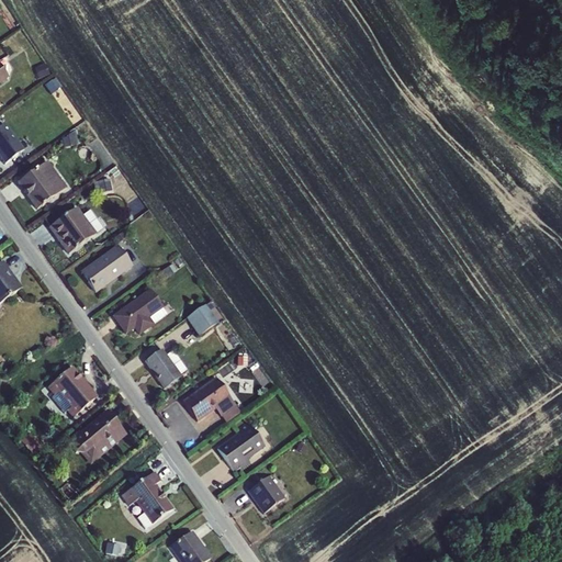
[(45,65),(34,69),(38,80),(49,75),(45,65)]
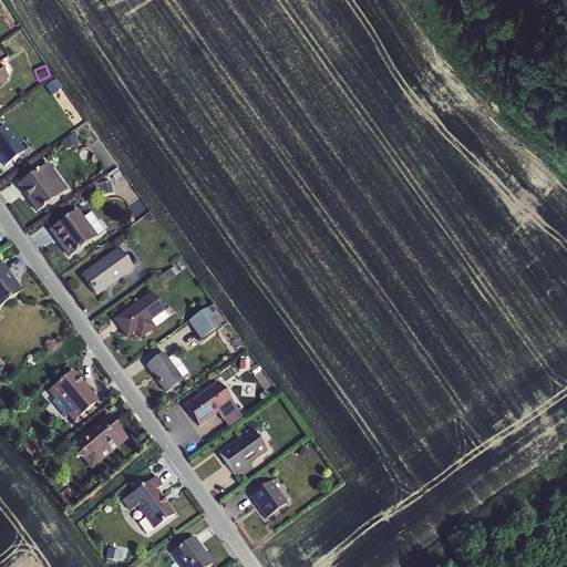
[(88,125),(78,132),(82,137),(91,131),(88,125)]
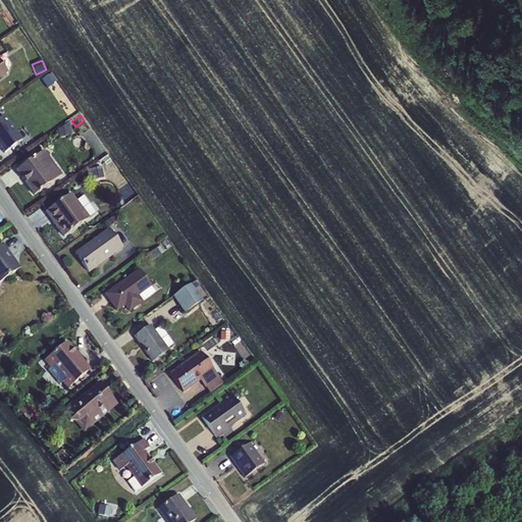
[(22,140),(5,117),(0,120),(0,147),(4,153),(22,140)]
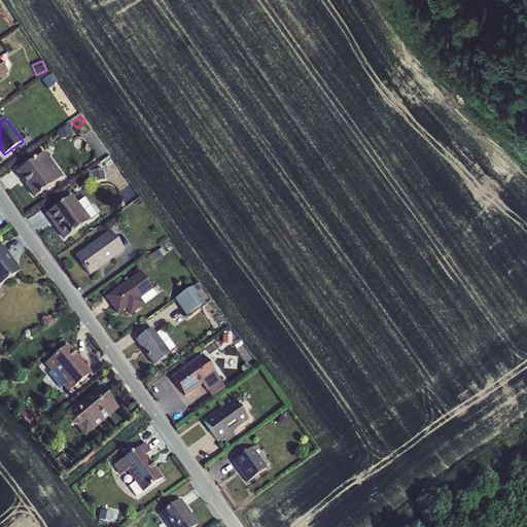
[(71,123),(59,131),(60,139),(73,136),(71,123)]
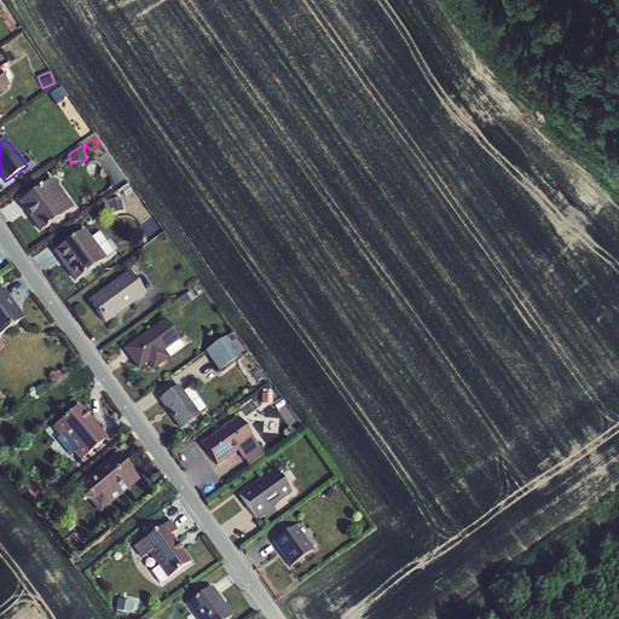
[(19,202),(40,232),(73,208),(52,178),(19,202)]
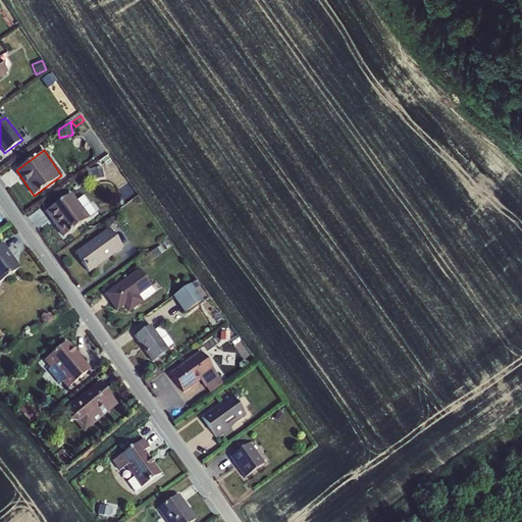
[(109,157),(101,163),(104,167),(112,160),(109,157)]
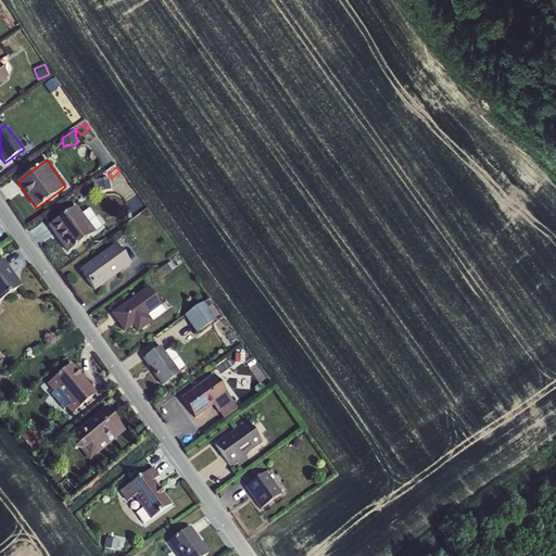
[(111,189),(109,178),(92,181),(95,192),(111,189)]
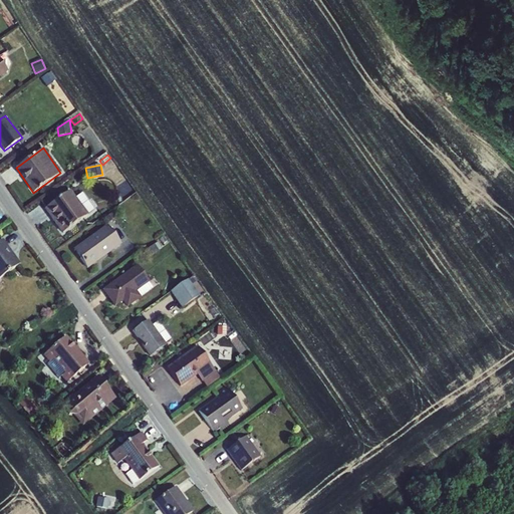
[(44,209),(61,234),(88,215),(88,214),(76,197),(70,190),(44,209)]
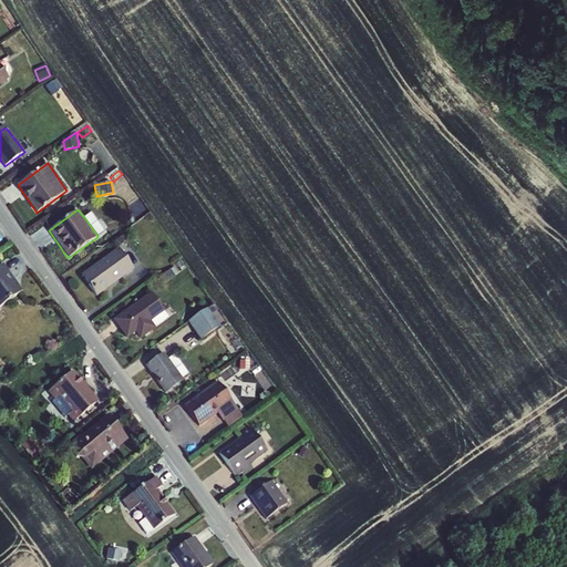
[(84,217),(98,236),(104,232),(91,213),(84,217)]
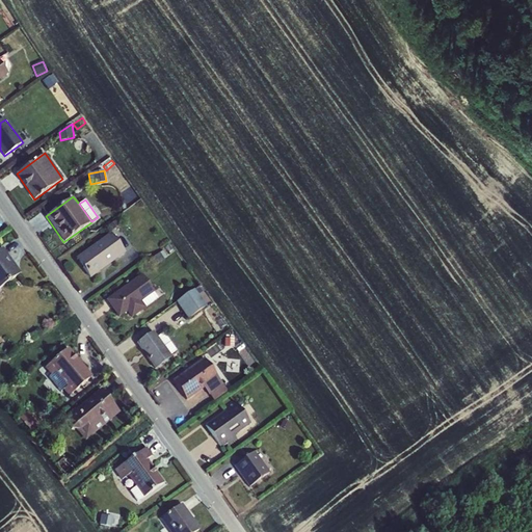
[(113,222),(106,227),(109,232),(116,227),(113,222)]
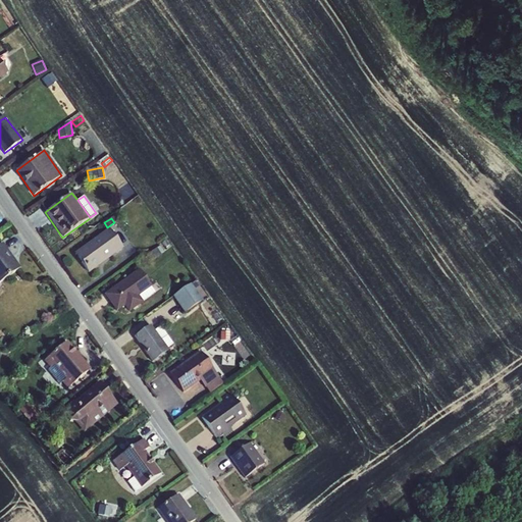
[(73,254),(88,273),(123,248),(109,228),(73,254)]
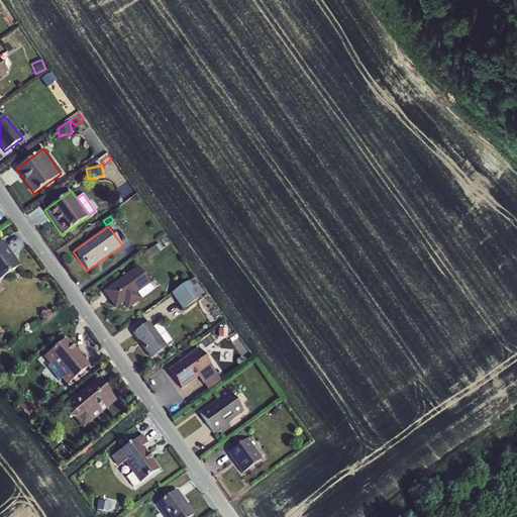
[(0,280),(20,266),(2,240),(0,242),(0,280)]
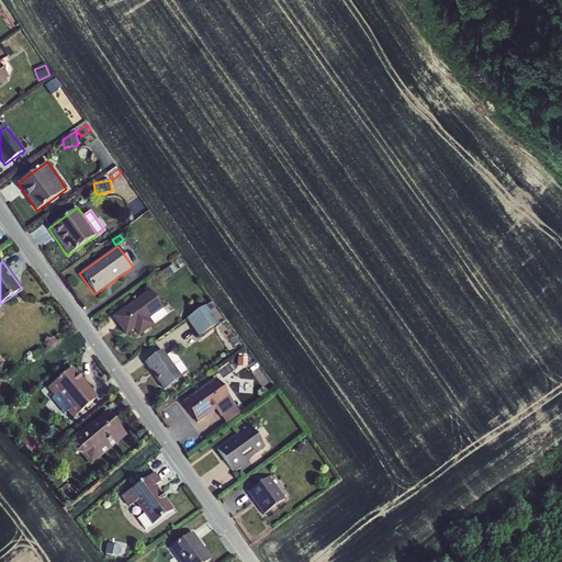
[(172,265),(158,274),(163,281),(177,271),(172,265)]
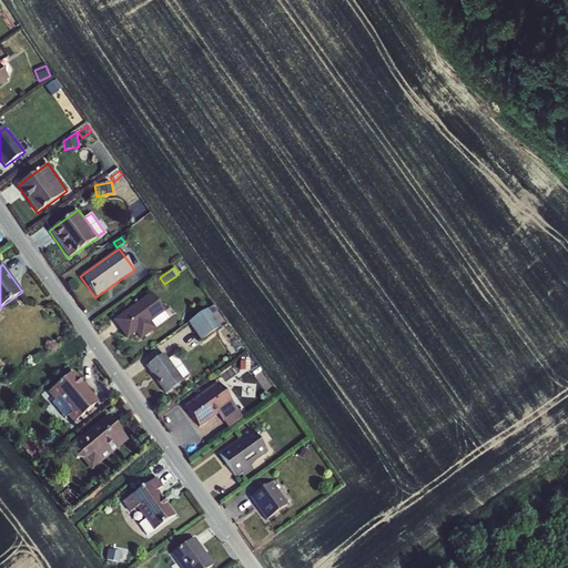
[(152,293),(113,320),(127,340),(135,333),(141,341),(164,322),(169,318),(164,312),(165,312),(152,293)]
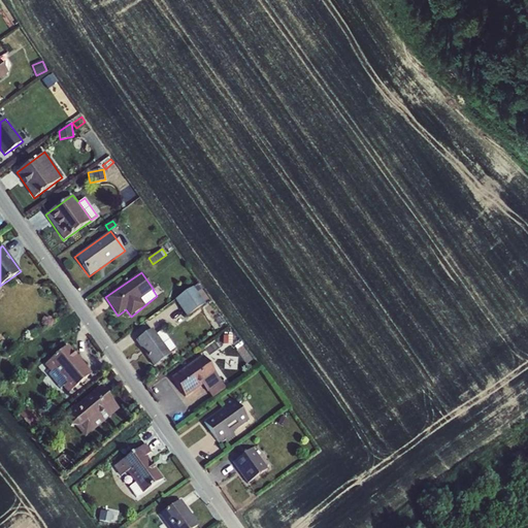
[(198,283),(174,299),(187,317),(205,303),(197,292),(202,289),(198,283)]
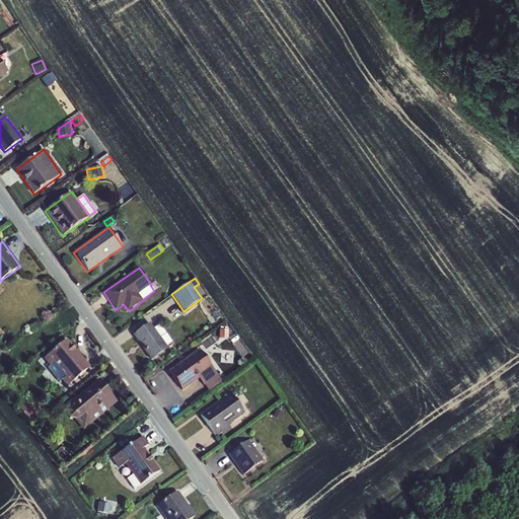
[(150,322),(133,336),(151,360),(167,349),(167,348),(154,328),(150,322)]
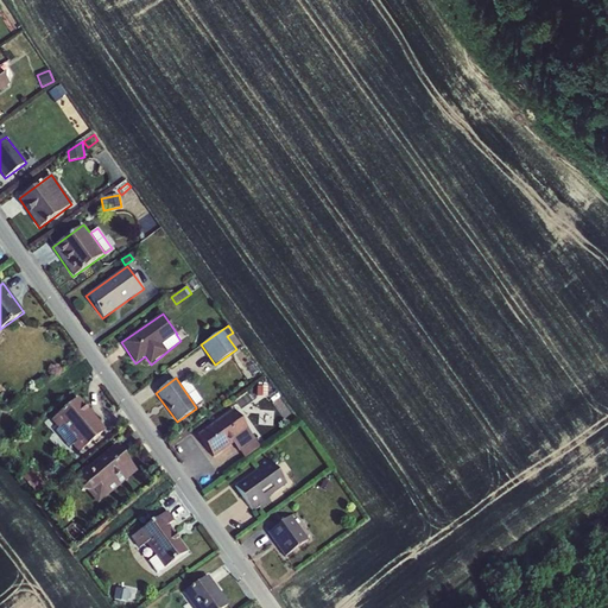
[(181,385),(196,407),(203,401),(187,380),(181,385)]
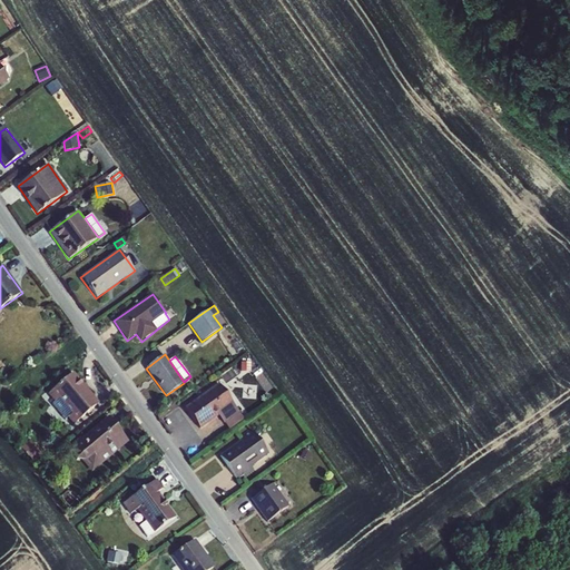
[(251,362),(241,362),(241,373),(251,373),(251,362)]
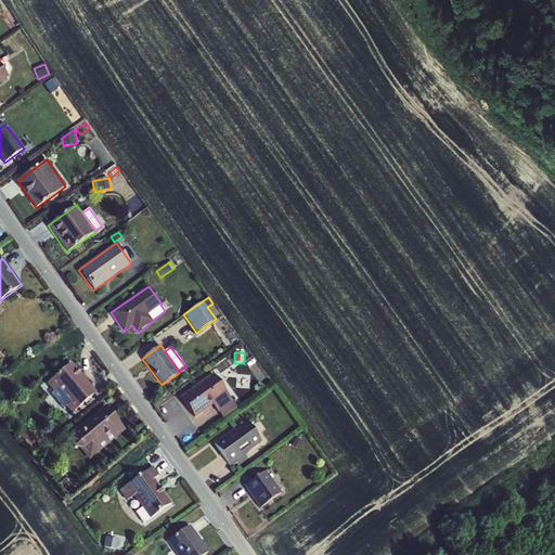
[(46,384),(72,414),(97,392),(71,363),(46,384)]
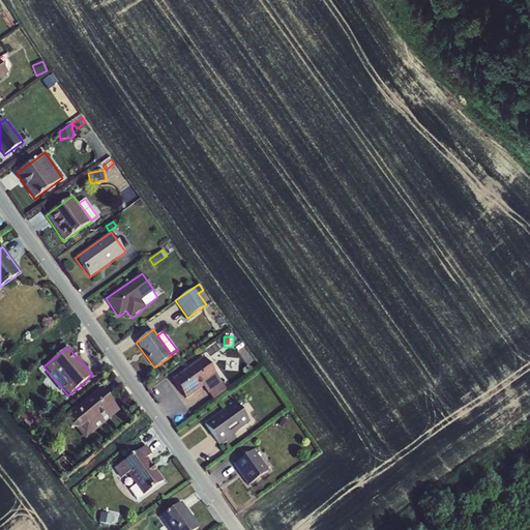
[(203,356),(172,379),(186,399),(203,386),(208,393),(223,383),(203,356)]
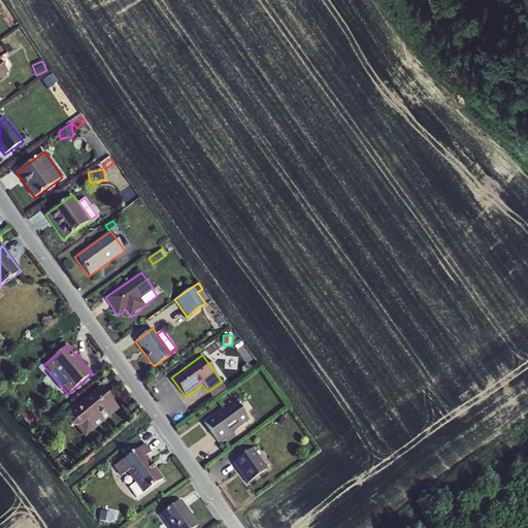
[(226,389),(222,382),(207,392),(212,398),(226,389)]
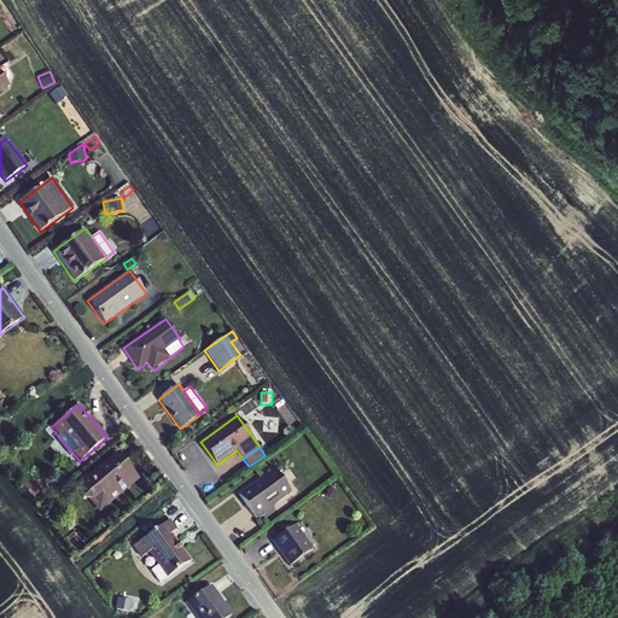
[(87,477),(105,497),(126,481),(128,485),(138,476),(117,452),(87,477)]
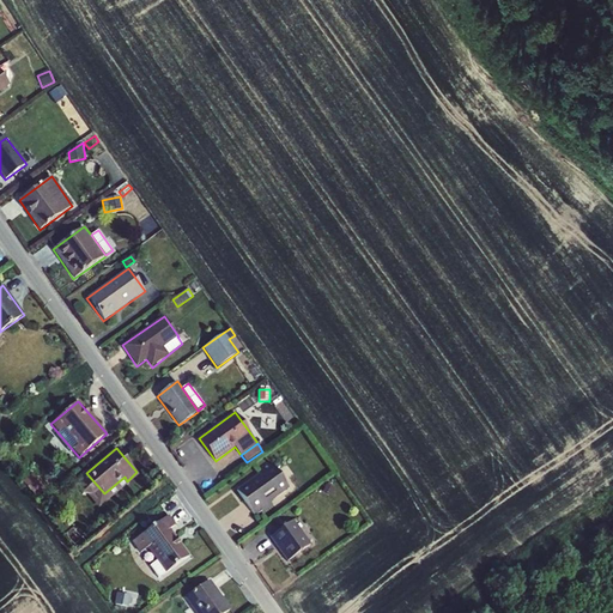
[(256,472),(258,474),(236,491),(256,517),(273,505),(271,502),(289,489),(272,462),(256,472)]
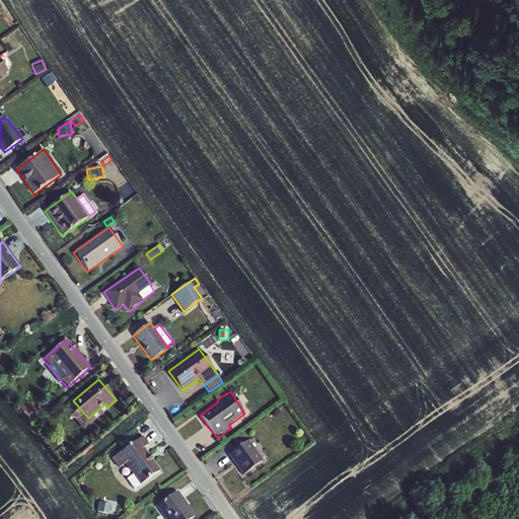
[(118,402),(116,399),(107,408),(105,403),(88,418),(73,400),(72,399),(66,404),(71,412),(69,419),(76,419),(85,429),(118,402)]
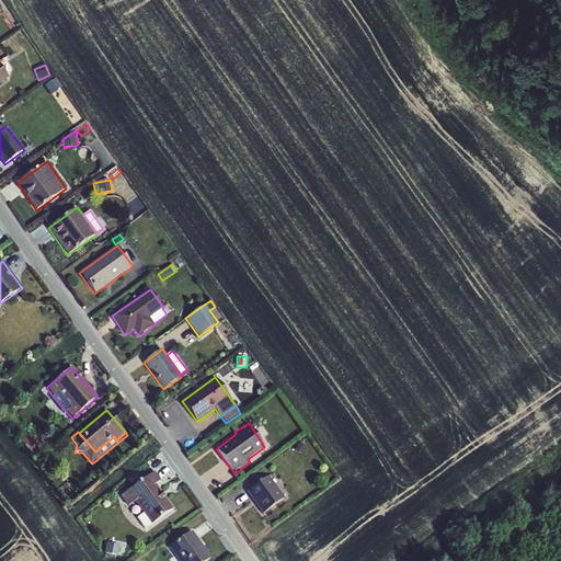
[(30,434),(20,442),(31,456),(41,448),(30,434)]
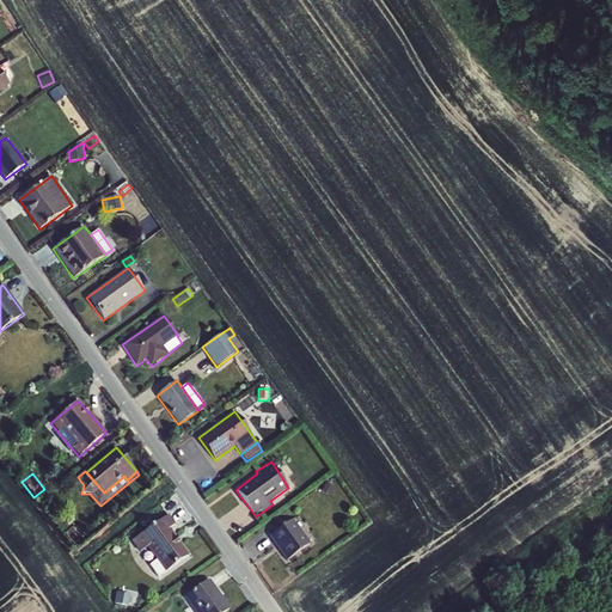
[(325,483),(322,491),(330,495),(335,488),(325,483)]
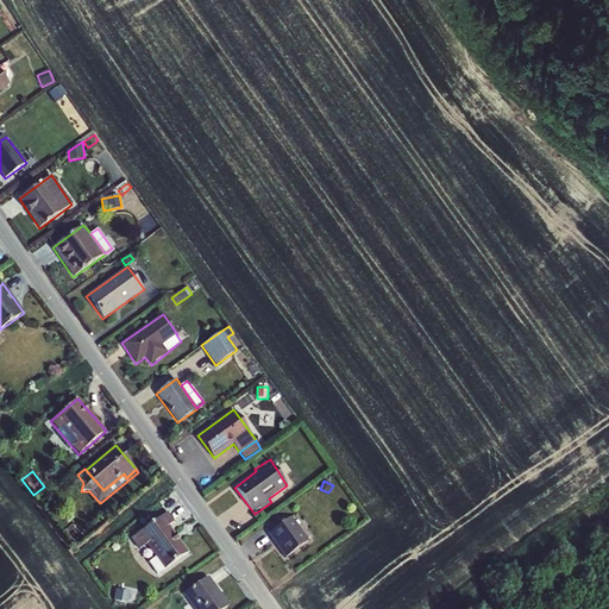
[(164,569),(164,570),(188,553),(169,526),(174,521),(168,512),(131,539),(139,550),(146,545),(156,557),(164,569)]
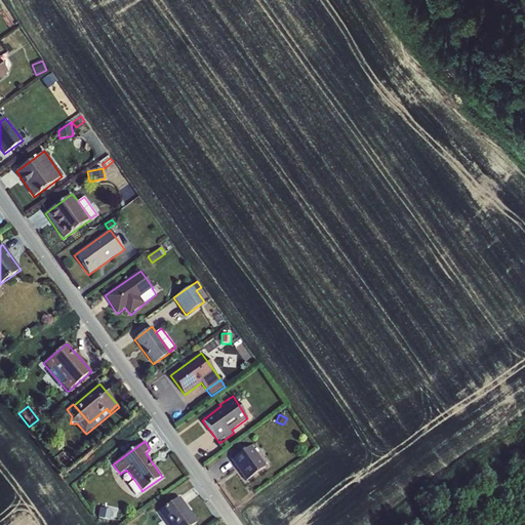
[(231,460),(246,481),(267,466),(251,445),(231,460)]
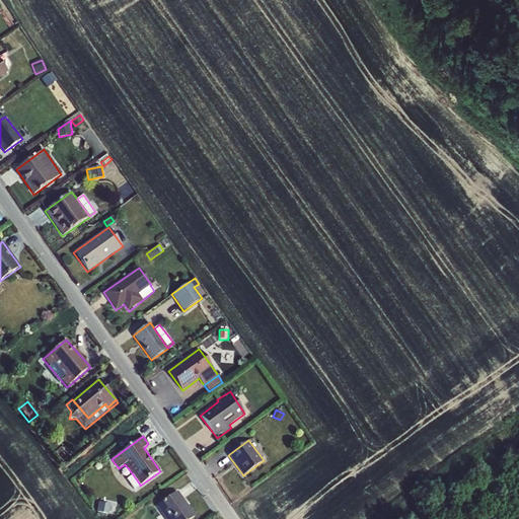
[(134,489),(140,485),(133,474),(127,478),(134,489)]
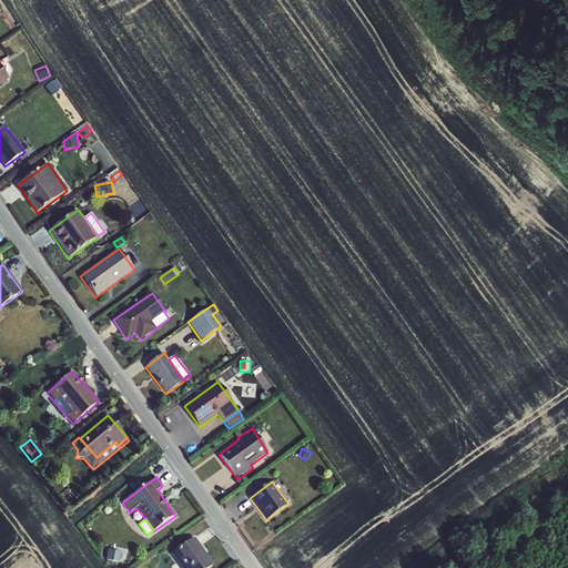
[(171,555),(181,567),(209,567),(214,565),(194,538),(171,555)]
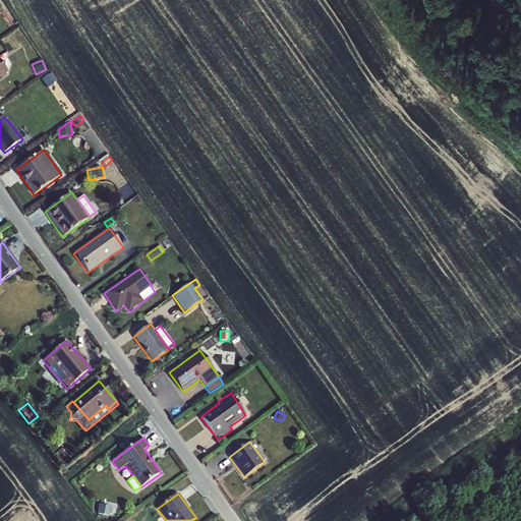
[(100,504),(98,514),(109,516),(111,506),(100,504)]
